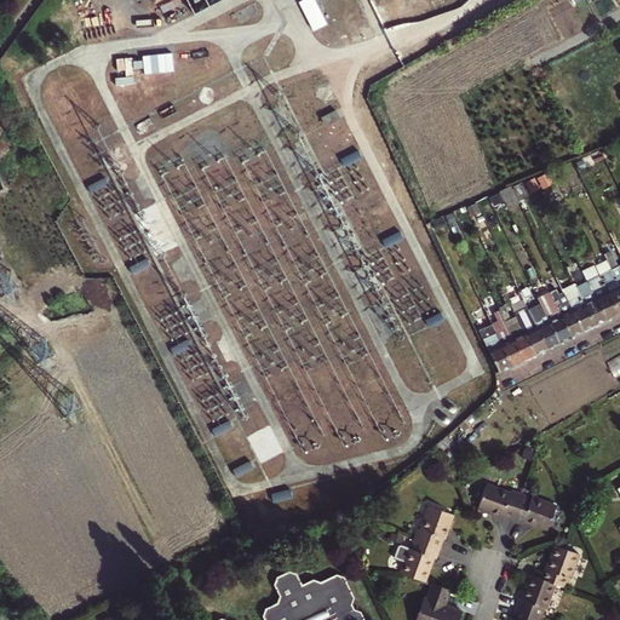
[(314,0),(309,0),(300,5),(314,33),(327,26),(314,0)]
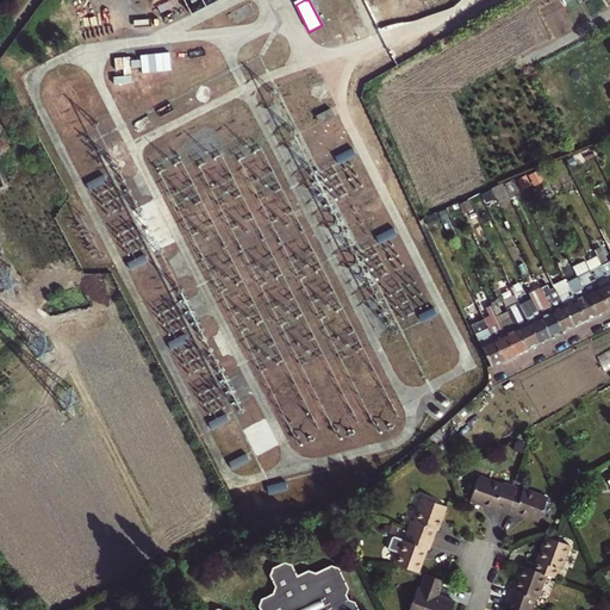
[(368,10),(360,13),(369,31),(377,27),(368,10)]
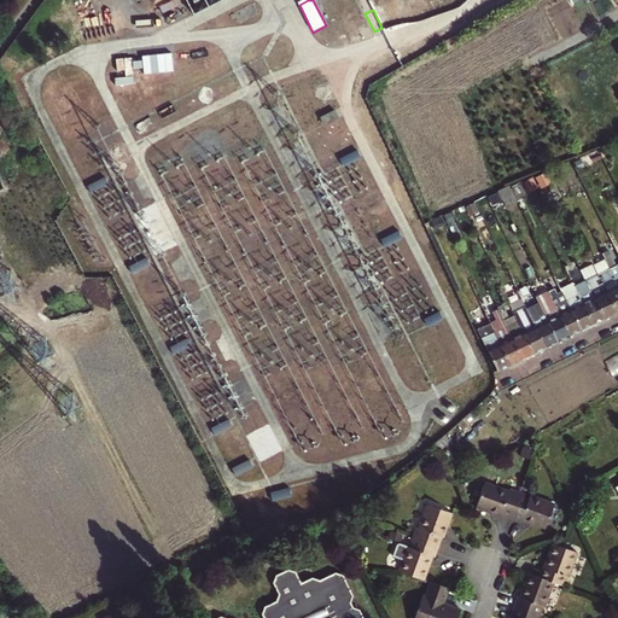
[(320,116),(324,124),(339,118),(334,109),(320,116)]
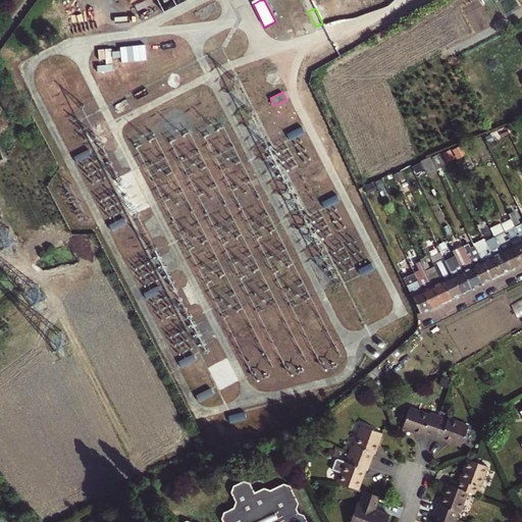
[(286,133),(290,140),(305,134),(302,126),(286,133)]
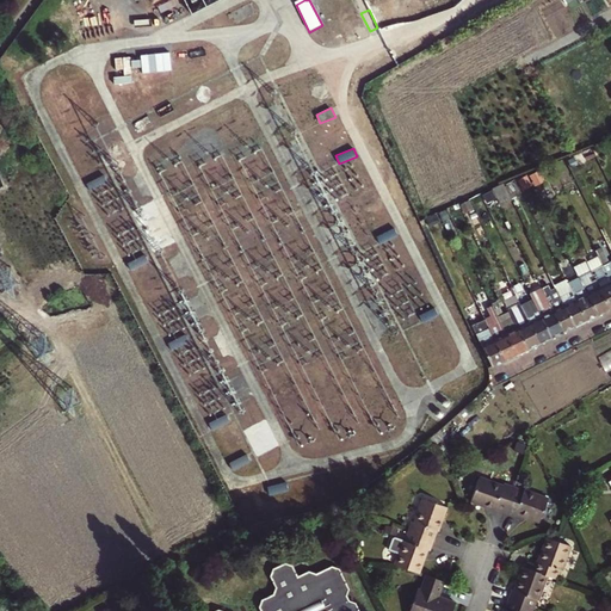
[(104,174),(87,183),(91,191),(109,183),(104,174)]
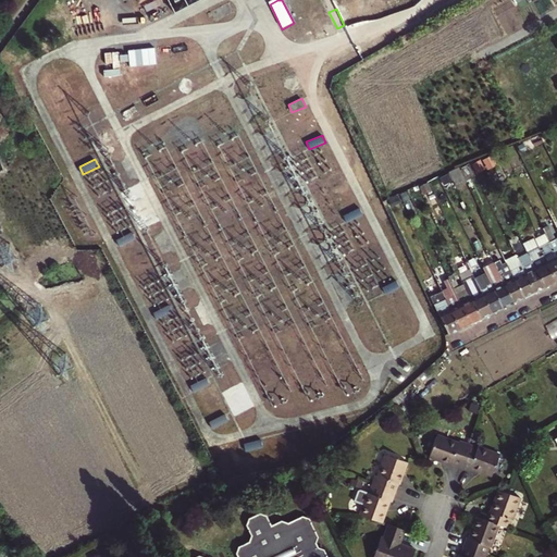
[(456,186),(466,181),(459,166),(448,172),(456,186)]
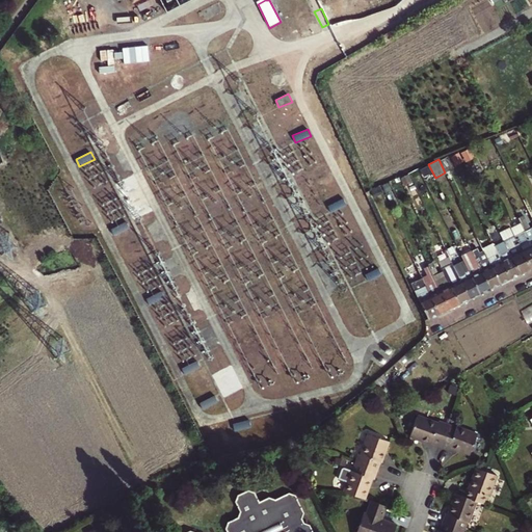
[(327,206),(330,212),(346,205),(344,198),(327,206)]
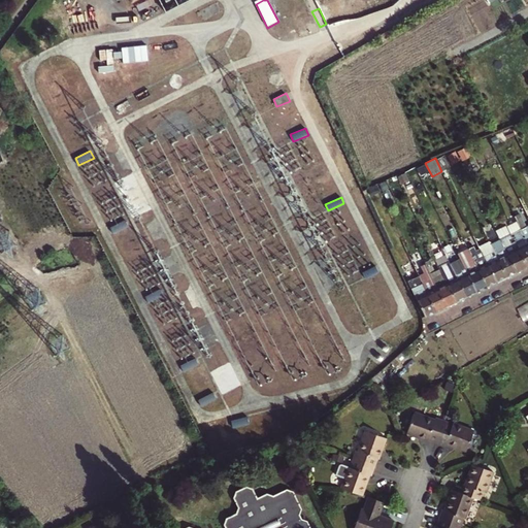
[(517,217),(519,220),(527,239),(527,221),(526,223),(522,213),(517,217)]
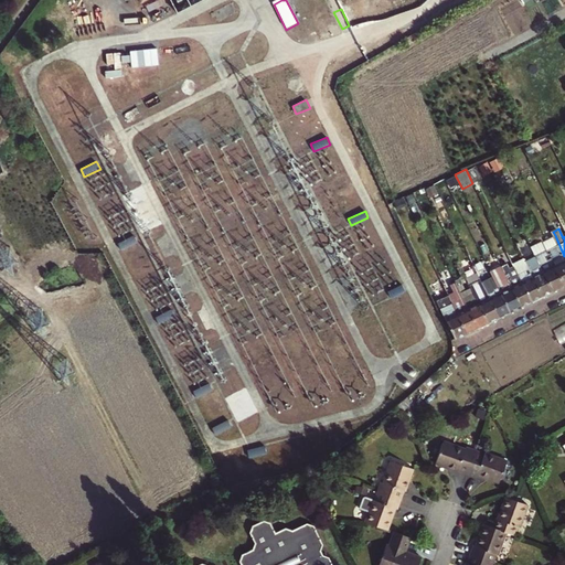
[(134,234),(118,243),(121,251),(138,242),(134,234)]
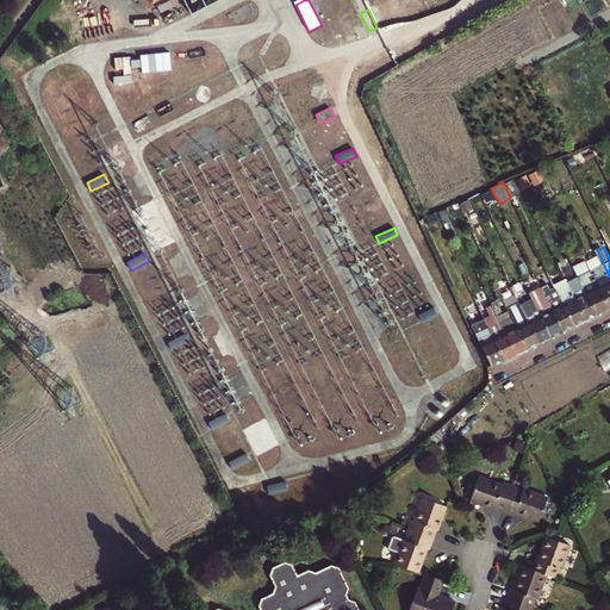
[(609,277),(599,254),(587,260),(590,266),(609,305),(609,277)]
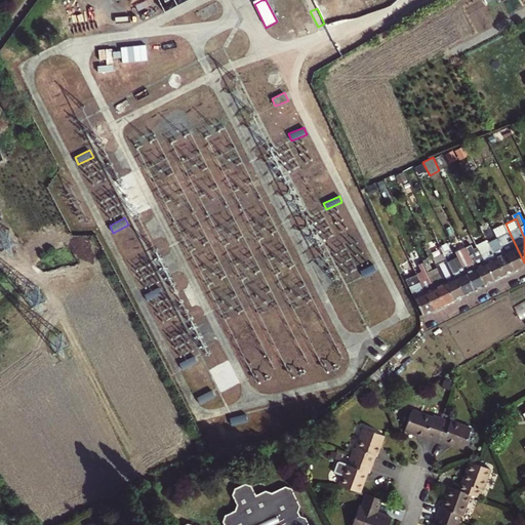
[(493,229),(496,235),(514,270),(524,264),(524,263),(508,229),(506,224),(505,223),(493,229)]
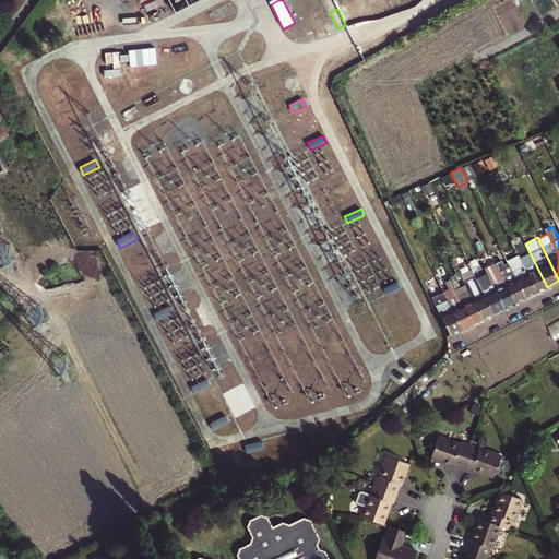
[(547,287),(528,250),(518,256),(537,293),(547,287)]
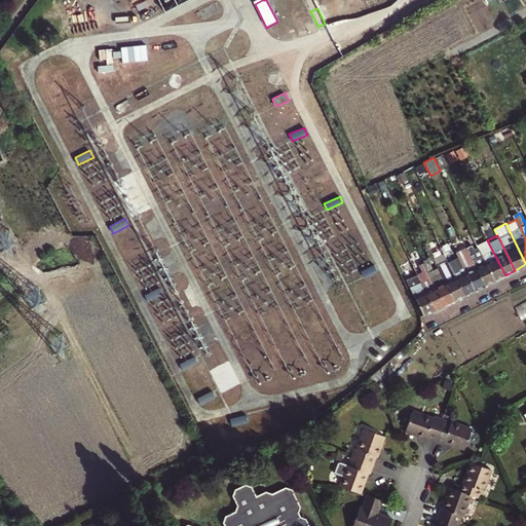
[(496,280),(505,275),(487,240),(487,239),(478,245),(478,246),(496,280)]
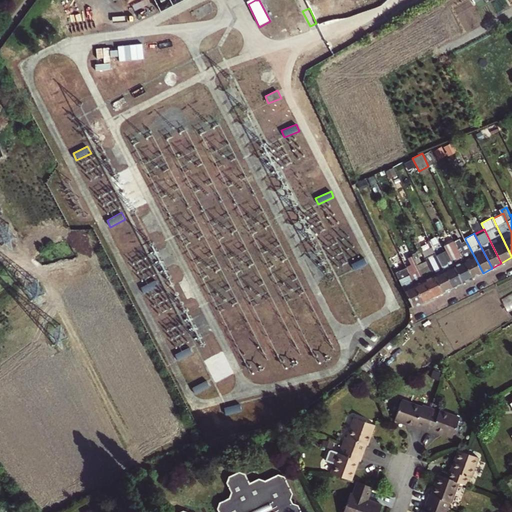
[(483,273),(465,239),(461,241),(469,257),(464,259),(473,277),(483,273)]
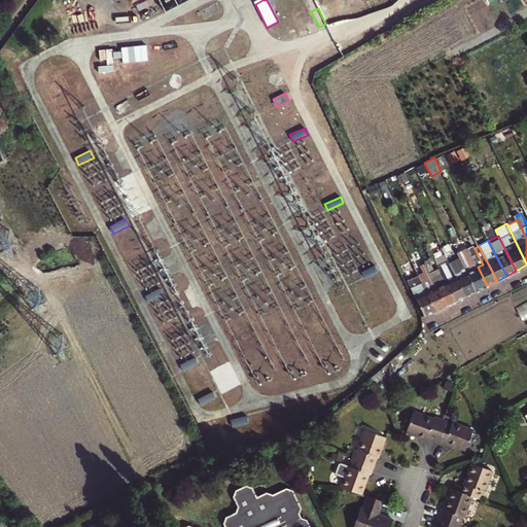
[(487,285),(478,267),(472,257),(469,251),(459,256),(477,291),(487,285)]
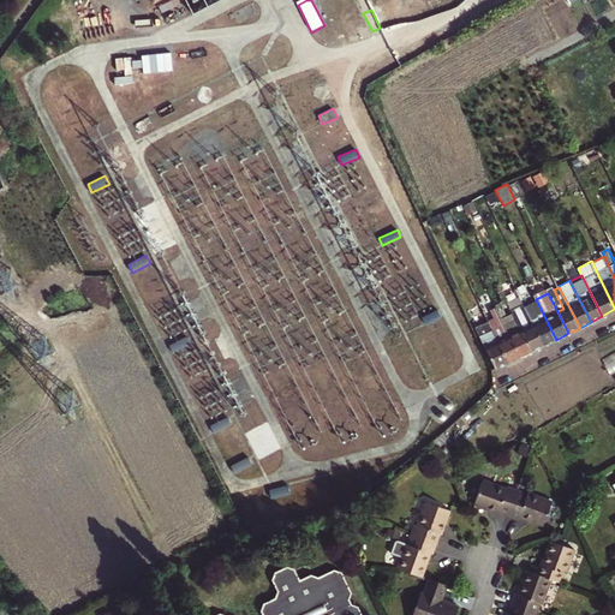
[(513,310),(518,318),(533,352),(544,346),(525,305),(520,296),(509,302),(513,310)]
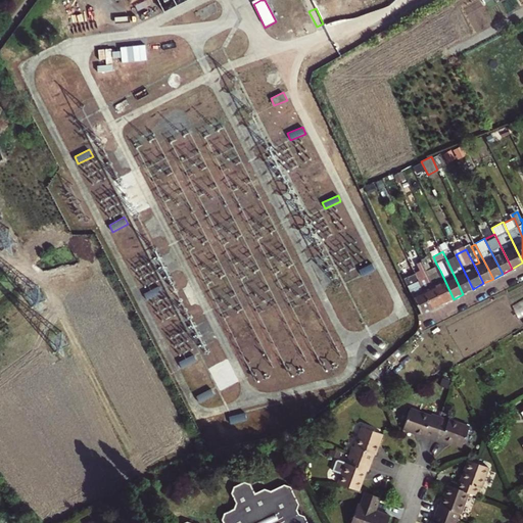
[(446,259),(463,294),(473,289),(456,254),(446,259)]
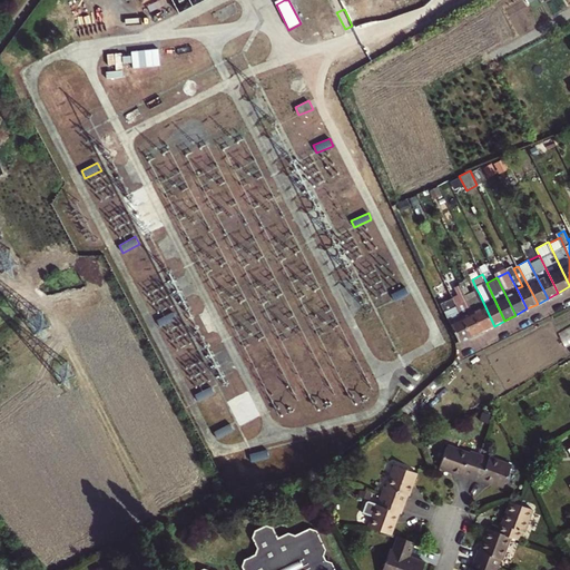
[(391,294),(394,301),(409,294),(405,287),(391,294)]
